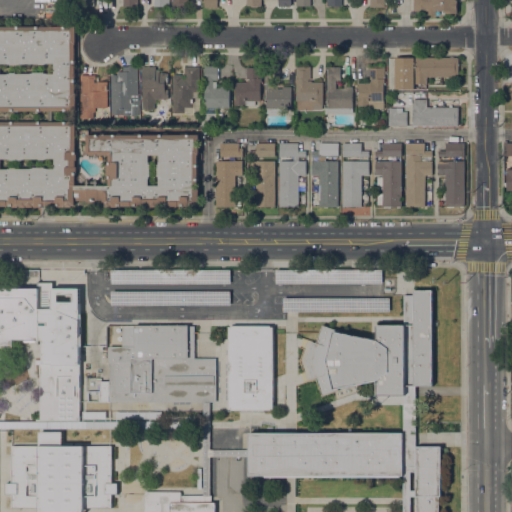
[(458,0),(458,13),(446,13),(446,11),(436,11),(436,14),(413,15),(413,0),(458,0)]
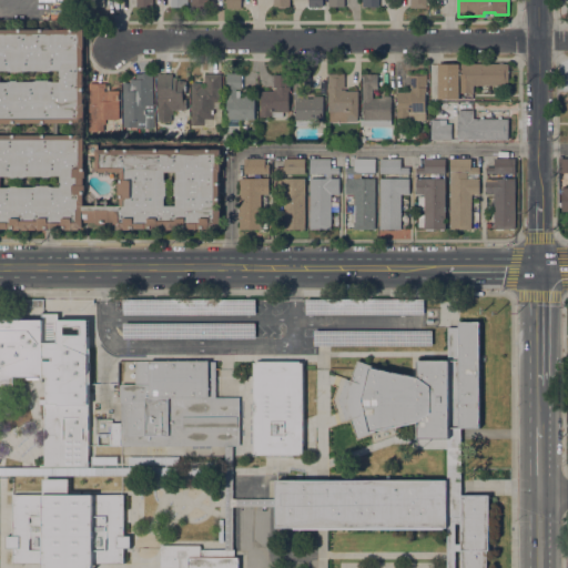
[(0,122),(0,29),(12,29),(12,28),(19,28),(19,29),(42,29),(42,28),(49,28),(49,29),(64,29),(64,28),(71,28),(71,29),(84,29),(84,49),(83,49),(83,102),(84,102),(84,122),(58,122),(53,122),(0,122)]
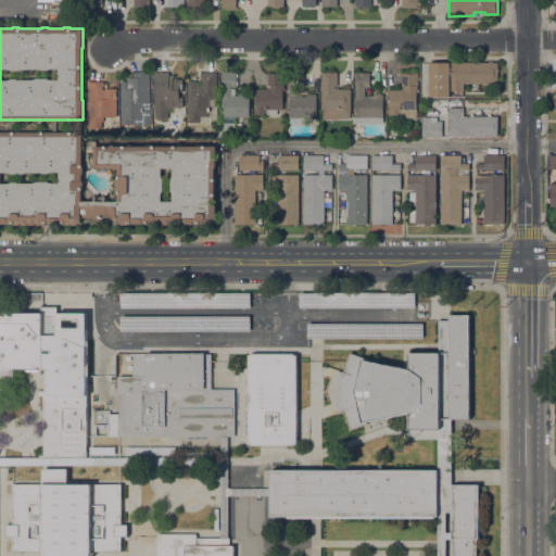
[(496,83),(464,84),(464,91),(450,91),(450,97),(429,97),(429,62),(496,62),(496,83)]
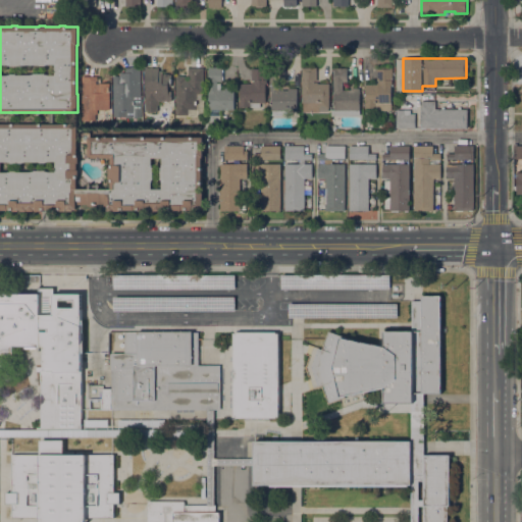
[(141,95),(142,95),(142,117),(125,118),(125,117),(113,117),(112,75),(117,75),(117,76),(119,76),(119,72),(124,72),(124,67),(140,67),(141,95)]
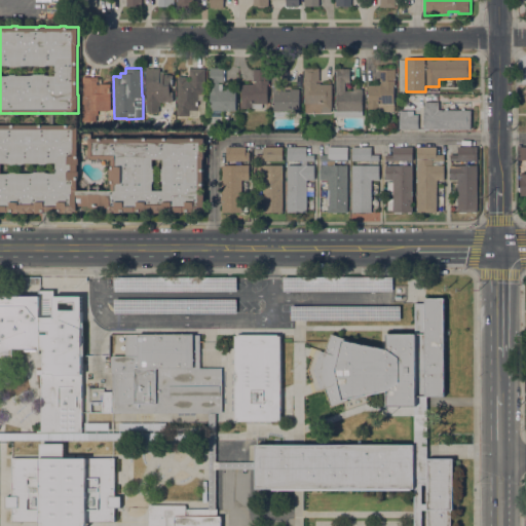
[(159,68),(159,71),(163,71),(163,74),(171,74),(171,75),(173,75),(173,86),(170,86),(170,91),(173,91),(173,102),(160,102),(160,105),(159,105),(159,112),(146,112),(146,68),(159,68)]
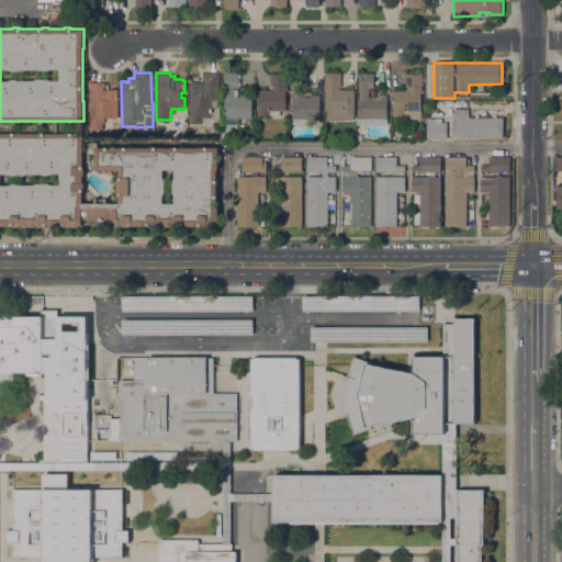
[(218,72),(220,125),(202,125),(202,124),(190,125),(189,82),(190,82),(190,81),(198,81),(198,82),(200,82),(200,86),(203,86),(202,72),(218,72)]
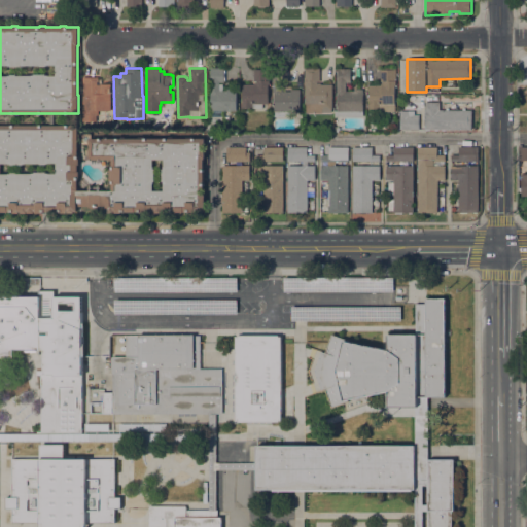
[(223,68),(223,82),(223,90),(226,91),(226,89),(236,89),(236,110),(235,110),(235,116),(236,116),(236,130),(222,130),(222,132),(208,132),(208,116),(210,116),(210,92),(209,92),(209,79),(210,79),(210,68),(223,68)]
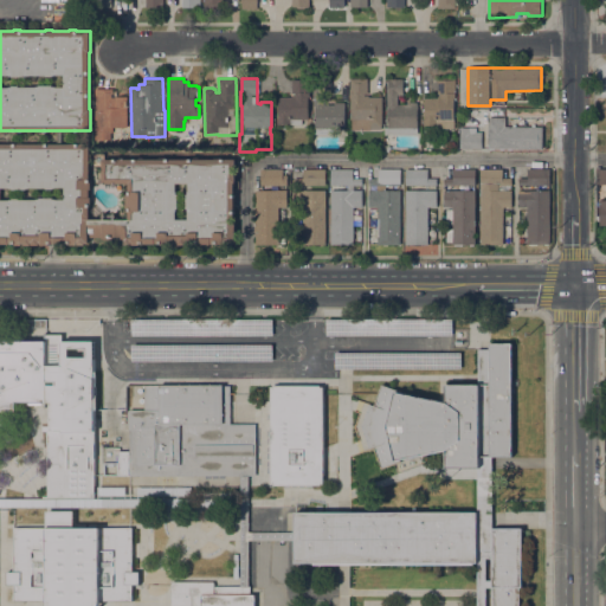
[(368,78),(368,95),(369,95),(369,97),(382,97),(382,126),(381,126),(381,129),(371,129),(371,130),(352,130),(352,118),(350,118),(350,98),(349,98),(349,89),(350,89),(350,78),(368,78)]
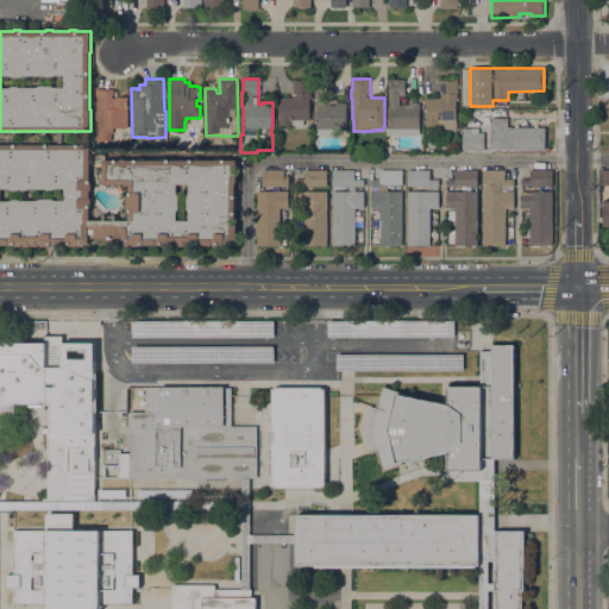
[(420,135),(387,135),(387,127),(390,127),(390,107),(388,107),(388,93),(389,93),(389,79),(406,79),(406,94),(400,94),(400,105),(409,105),(409,102),(420,102),(420,107),(420,135)]
